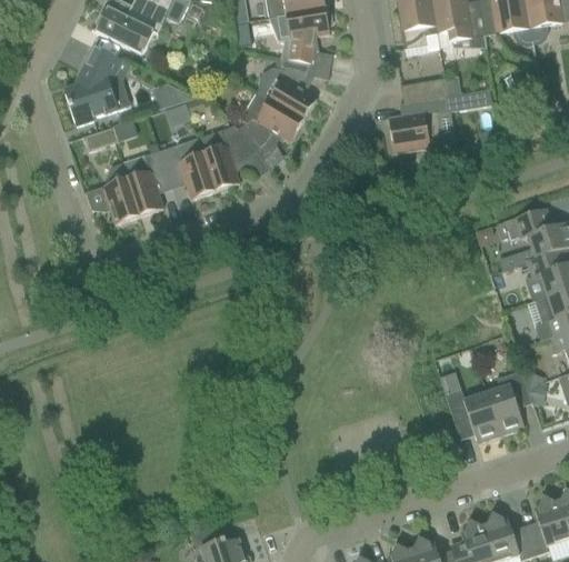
[(92,29),(141,52),(153,29),(157,31),(165,17),(178,23),(190,0),(133,0),(127,16),(109,6),(102,18),(107,20),(106,23),(92,29)]
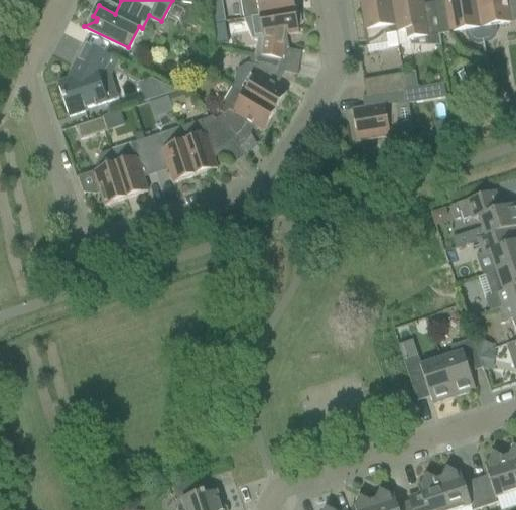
[(241,0),(244,14),(295,6),(295,4),(297,2),(297,0),(241,0)]
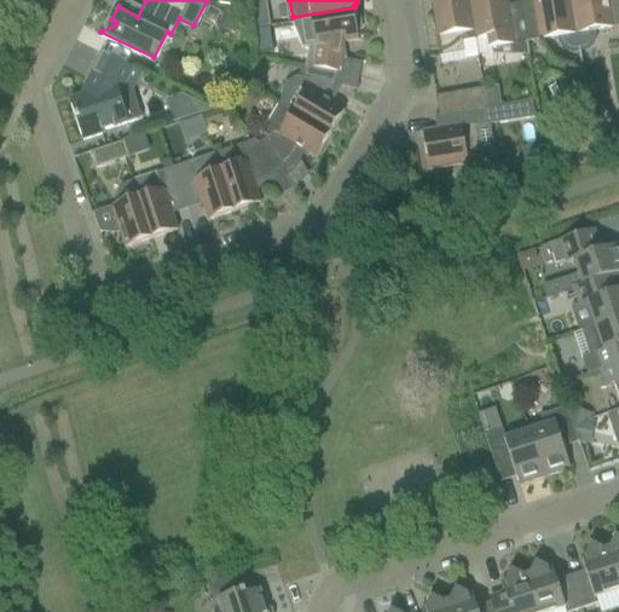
[(433,0),(441,52),(466,48),(466,52),(479,50),(470,0),(433,0)]
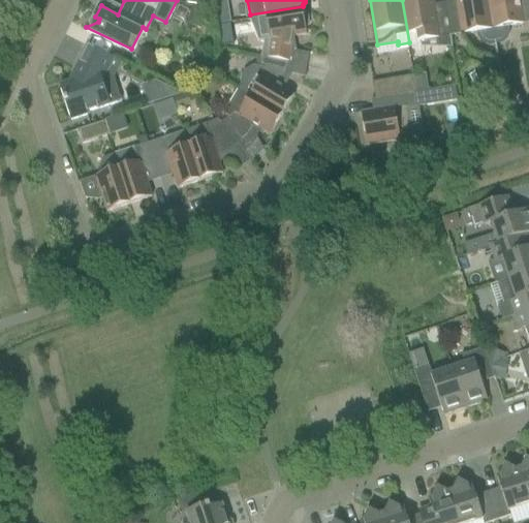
[(402,0),(409,42),(419,40),(419,37),(450,32),(445,0),(440,0),(435,1),(435,0),(402,0)]
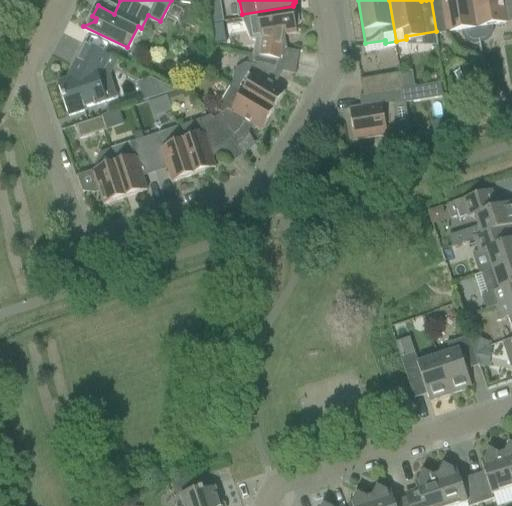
[(431,0),(436,31),(461,26),(462,32),(467,37),(474,40),(480,39),(473,0),(431,0)]
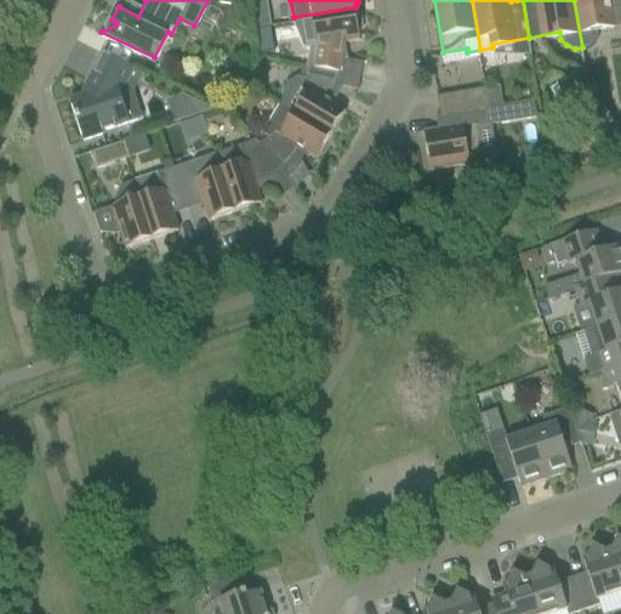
[(574,0),(582,47),(590,45),(596,40),(599,33),(597,26),(620,21),(620,0),(574,0)]
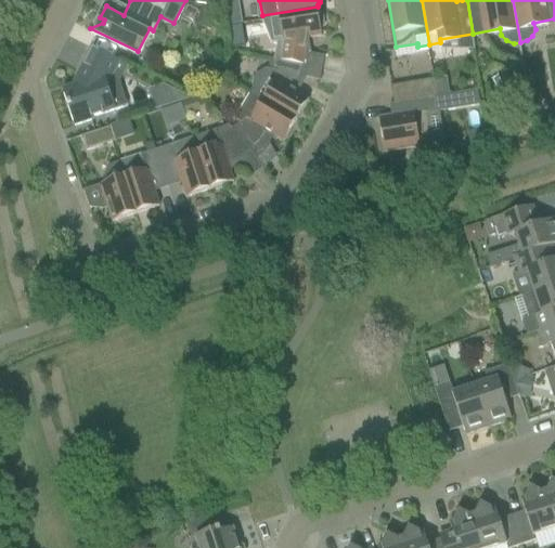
[(202,3),(196,22),(209,26),(216,8),(202,3)]
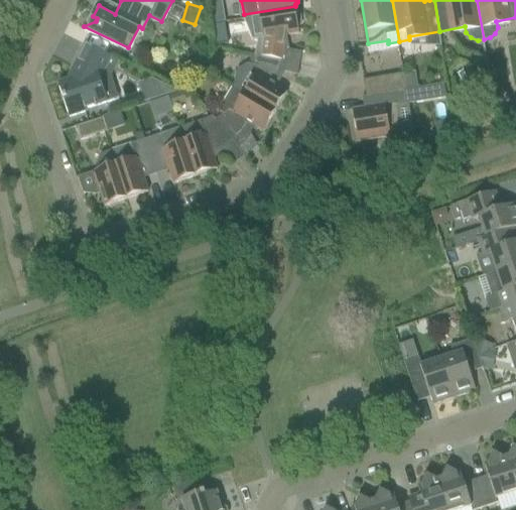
[(295,6),(244,14),(245,15),(247,15),(246,20),(254,35),(258,34),(254,51),(281,56),(283,44),(281,32),(299,29),(298,22),(301,22),(299,10),(296,9),(295,6)]
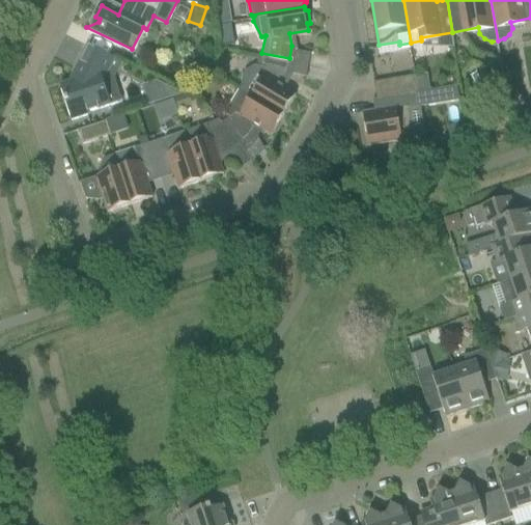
[(234,40),(231,20),(220,22),(223,42),(234,40)]
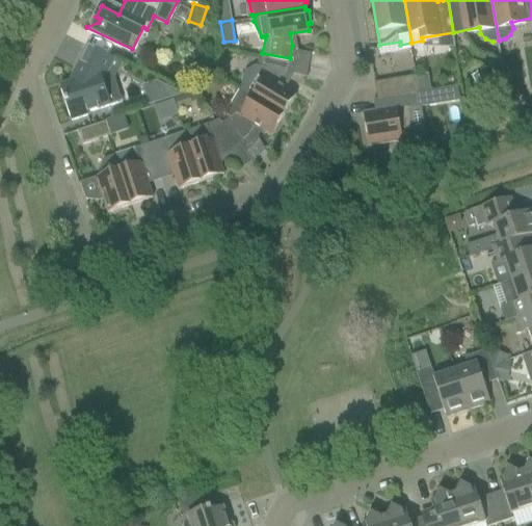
[(60,82),(72,116),(89,110),(88,108),(110,101),(103,78),(114,55),(107,51),(88,42),(75,69),(77,77),(60,82)]
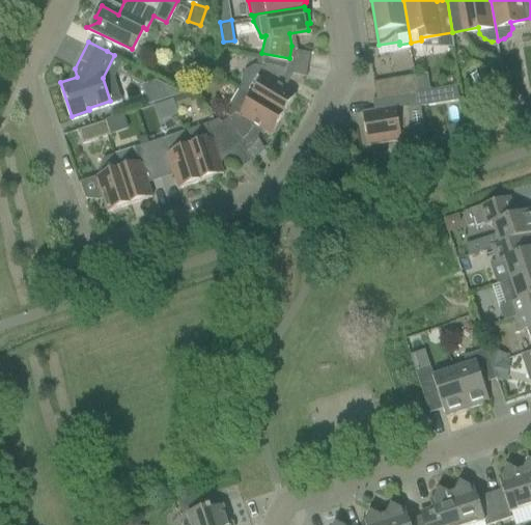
[(205,51),(194,53),(197,68),(208,66),(205,51)]
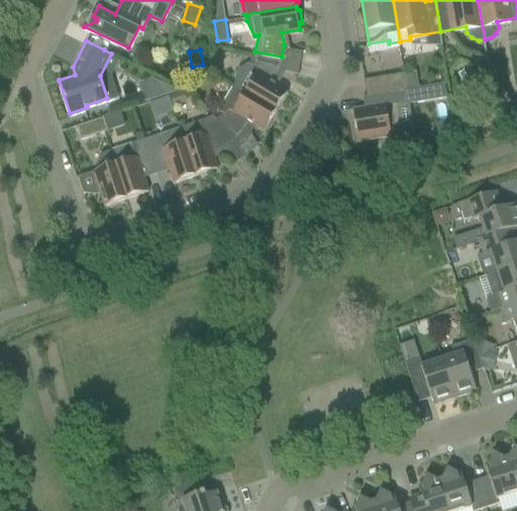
[(233,82),(277,108),(288,89),(273,79),(279,68),(282,57),(254,52),(251,50),(249,61),(246,60),(236,67),(233,82)]
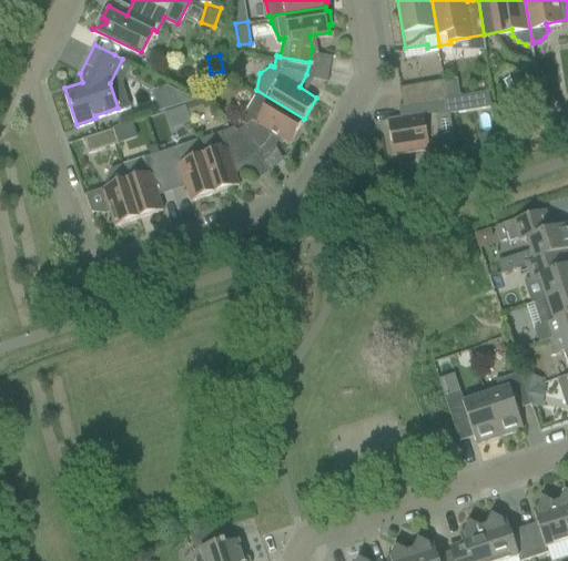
[(401,84),(403,102),(446,94),(444,77),(422,81),(401,84)]
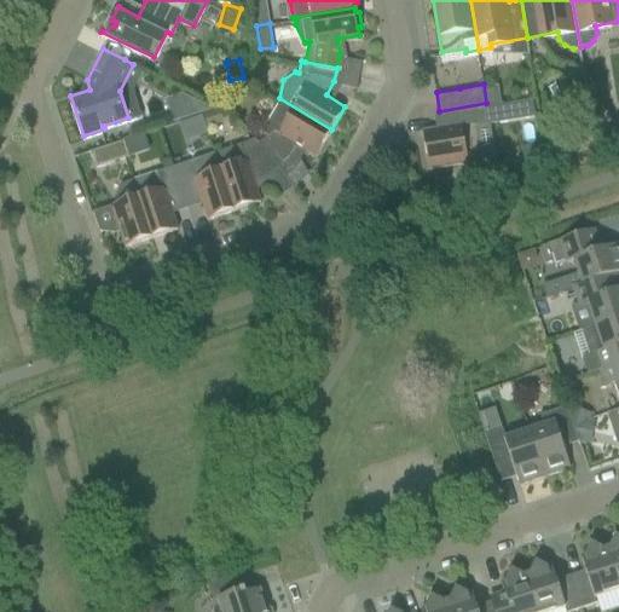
[(437,125),(423,127),(426,140),(429,165),(481,156),(496,154),(490,121),(536,114),(533,96),(486,103),(439,111),(435,113),(437,125)]
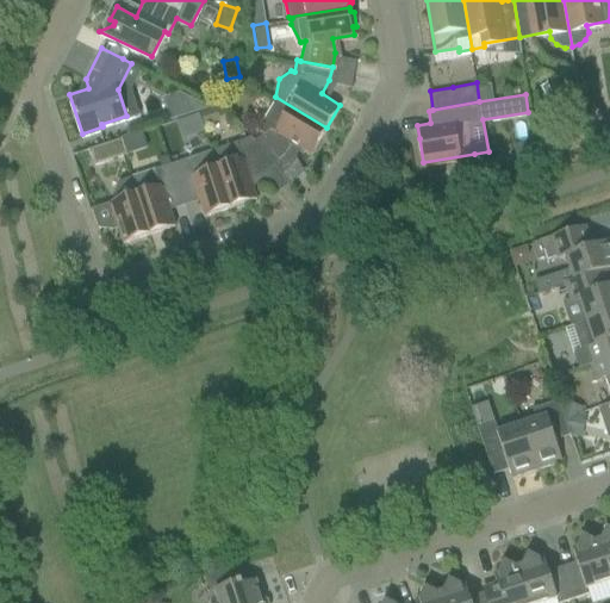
[(192,95),(170,101),(175,113),(188,107),(206,103),(192,95)]
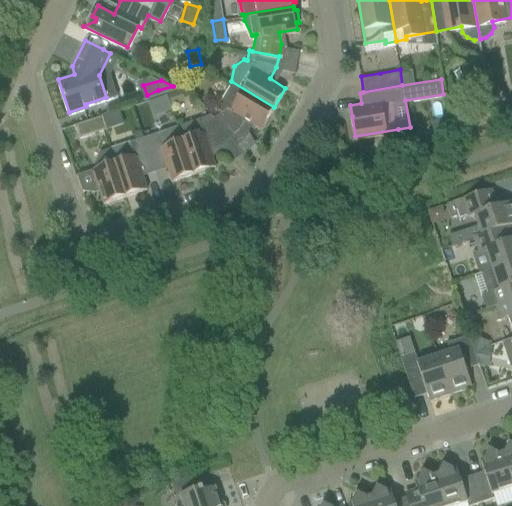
[(214,114),(231,135),(240,128),(246,132),(253,121),(262,127),(274,107),(231,81),(231,82),(216,107),(221,109),(214,114)]
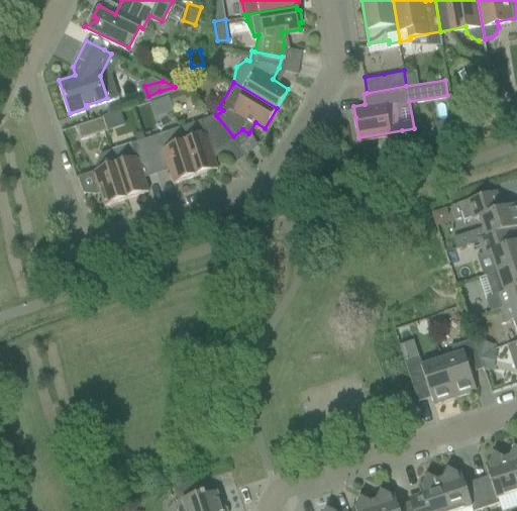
[(169,92),(173,102),(183,99),(179,88),(169,92)]
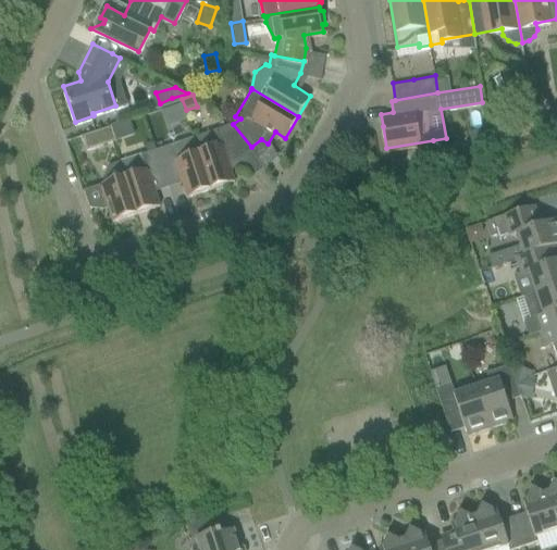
[(489,113),(494,141),(516,136),(515,125),(512,111),(489,113)]
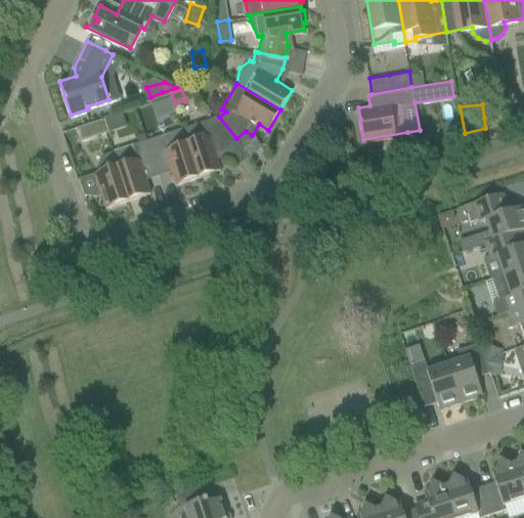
[(514,105),(505,106),(507,117),(516,115),(514,105)]
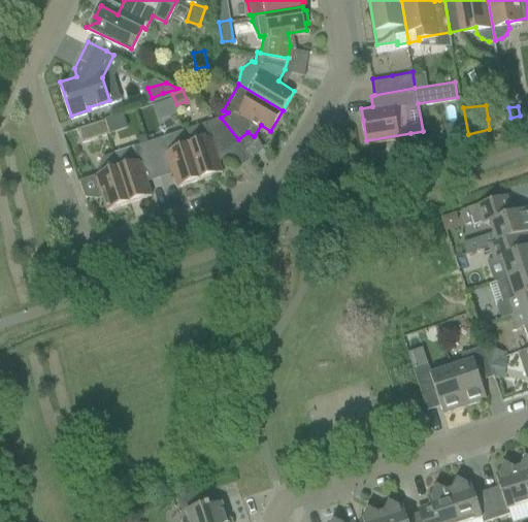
[(498,117),(488,119),(489,129),(507,123),(504,108),(497,109),(498,117)]
